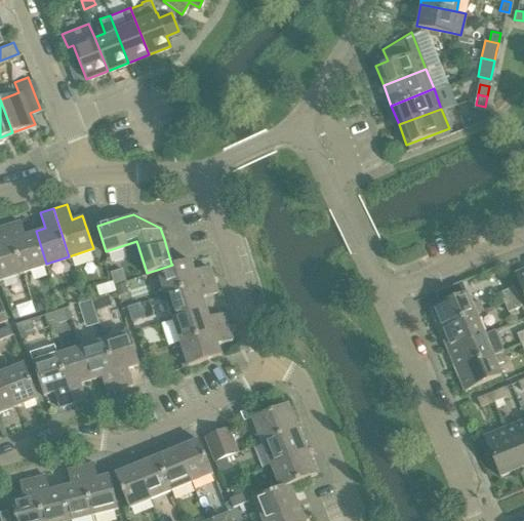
[(25,234),(19,219),(7,224),(23,271),(46,264),(36,231),(25,234)]
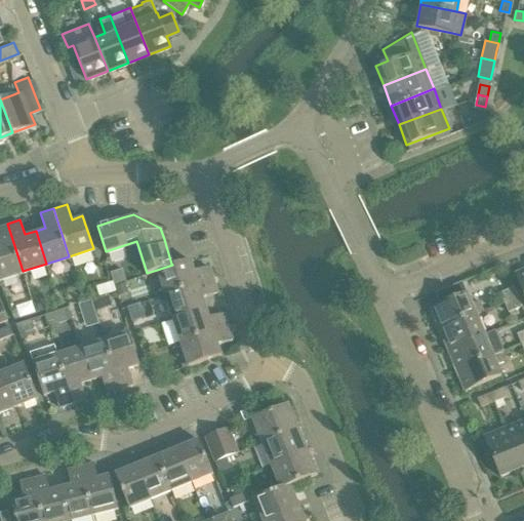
[(0,278),(23,271),(7,224),(0,226),(0,278)]
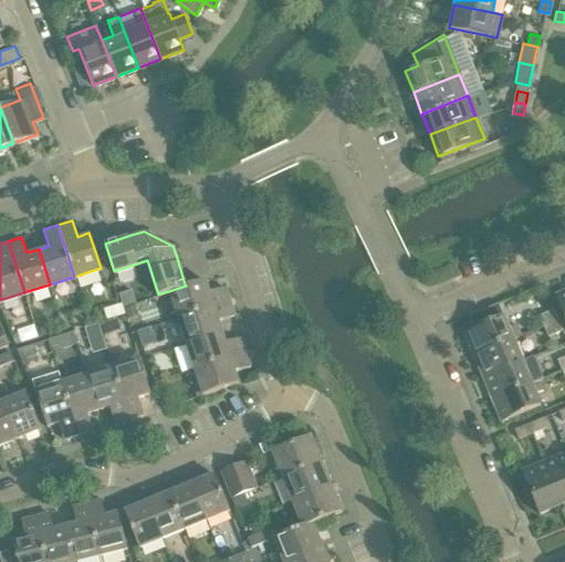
[(186,285),(169,291),(177,315),(229,299),(225,285),(213,289),(208,290),(205,278),(185,284),(186,285)]
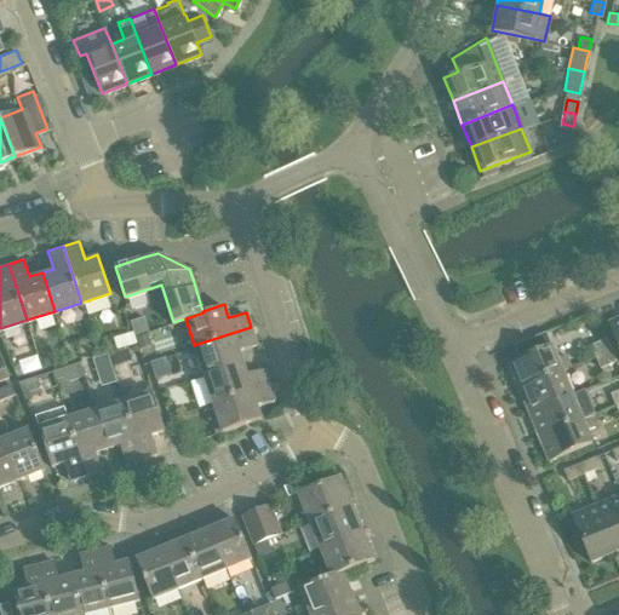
[(618,315),(607,321),(618,350),(618,315)]
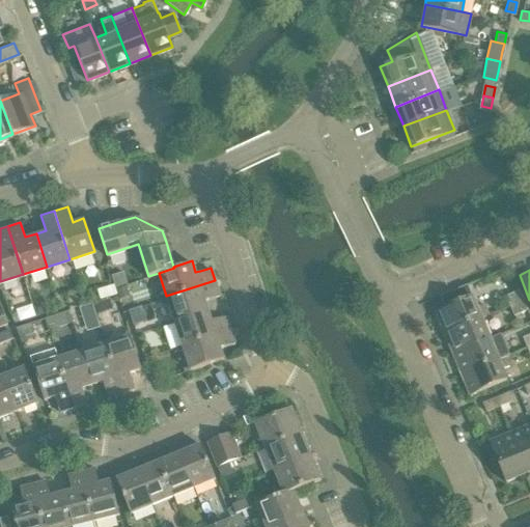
[(215,280),(166,296),(174,320),(207,309),(203,299),(219,294),(215,281),(215,280)]
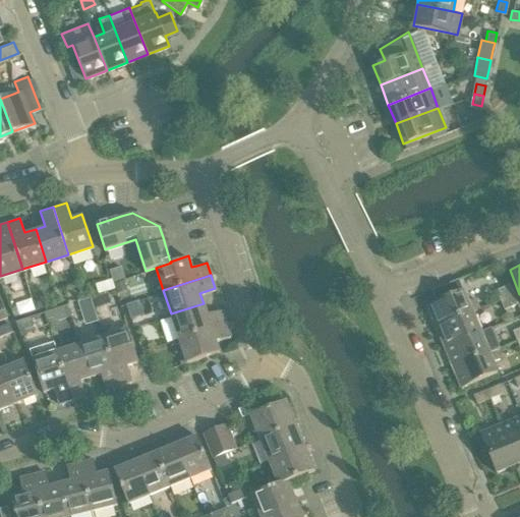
[(98,290),(113,286),(111,278),(95,282),(98,290)]
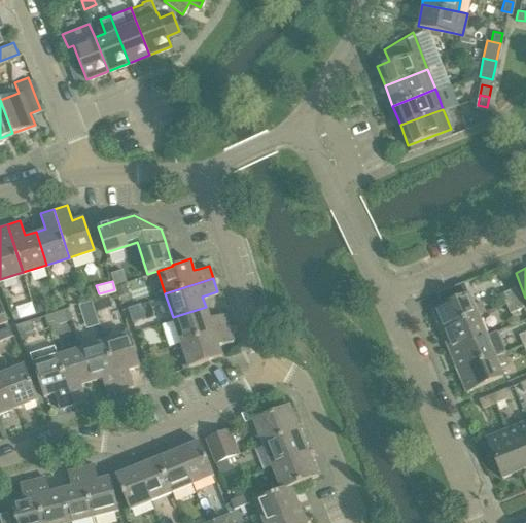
[(125,281),(114,284),(117,294),(128,290),(125,281)]
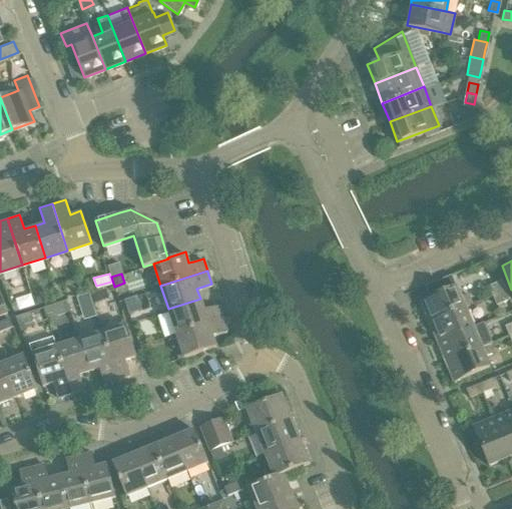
[(492,294),(505,289),(501,279),(488,284),(492,294)]
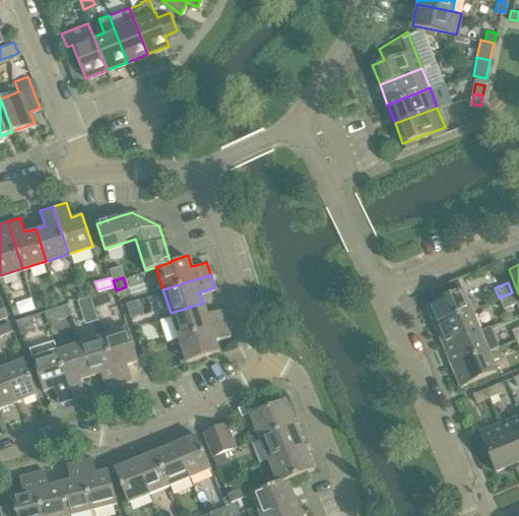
[(462,288),(426,303),(435,324),(470,309),(470,310),(477,307),(473,297),(466,300),(462,288)]
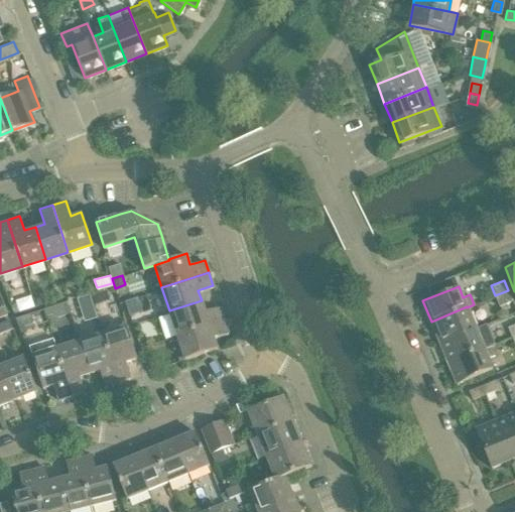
[(106,287),(90,292),(93,302),(109,297),(106,287)]
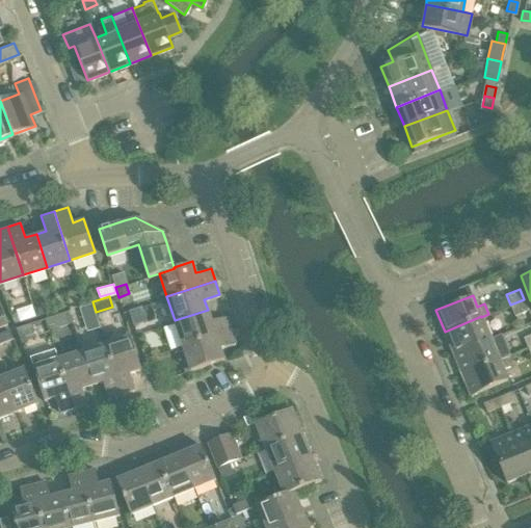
[(513,314),(527,309),(524,299),(510,305),(513,314)]
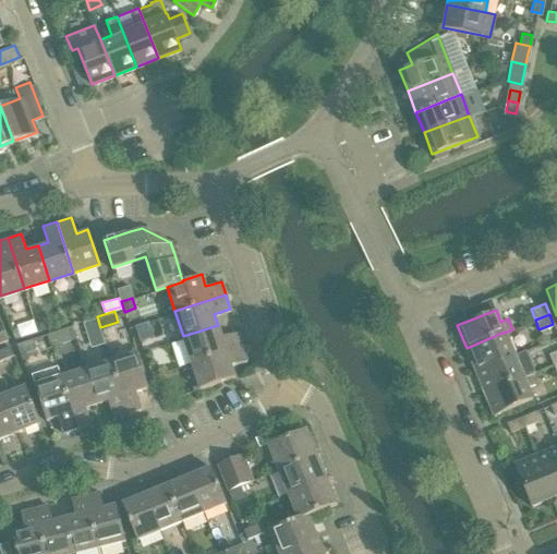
[(96,316),(83,321),(86,334),(100,329),(96,316)]
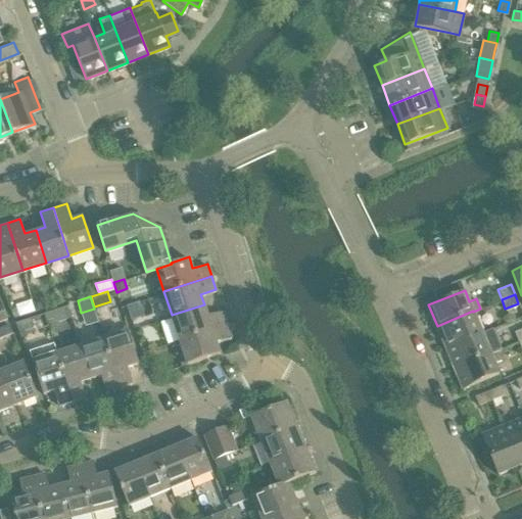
[(36,297),(31,299),(35,310),(44,305),(43,300),(36,297)]
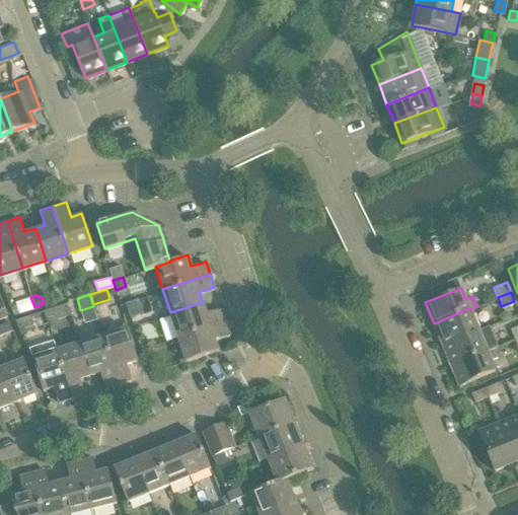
[(137,297),(126,301),(130,314),(142,311),(137,297)]
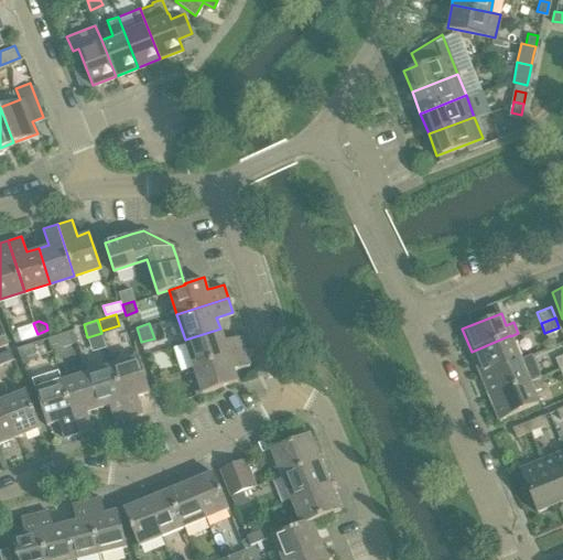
[(72,329),(55,334),(57,342),(61,346),(75,342),(72,329)]
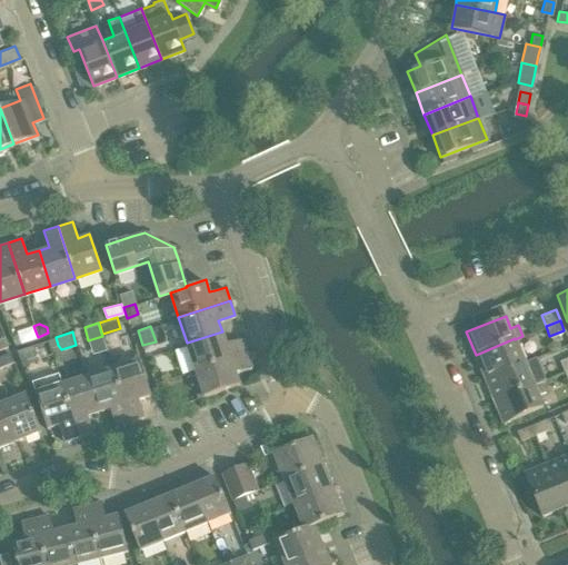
[(187,343),(175,347),(182,372),(195,367),(195,368),(247,352),(242,337),(226,343),(223,336),(222,331),(187,343)]
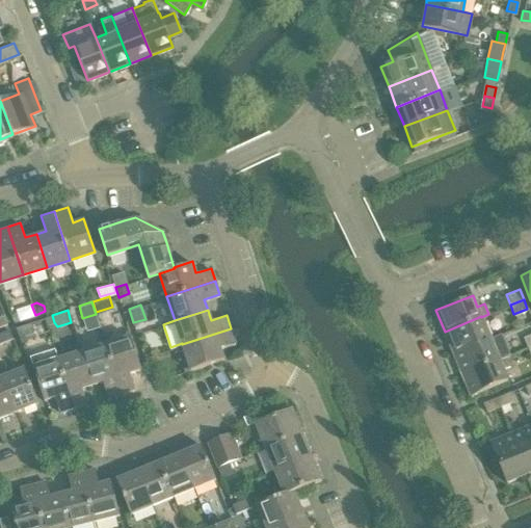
[(481,316),(445,332),(453,352),(489,337),(481,317),(481,316)]
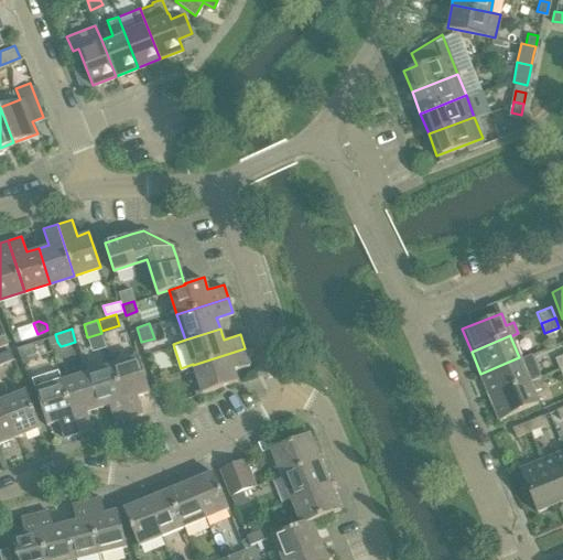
[(18,345),(17,345),(20,356),(33,352),(30,342),(18,345)]
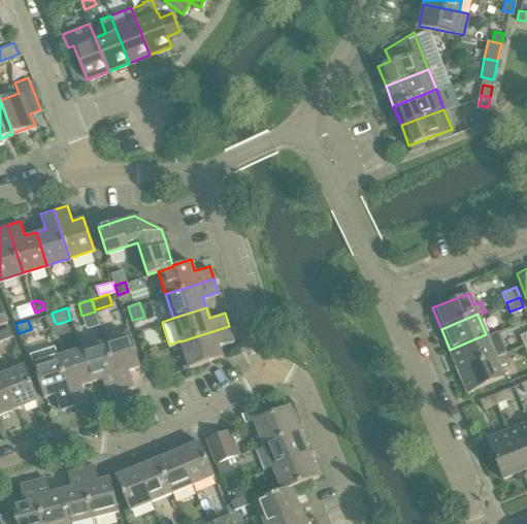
[(0,338),(12,334),(8,326),(0,329),(0,338)]
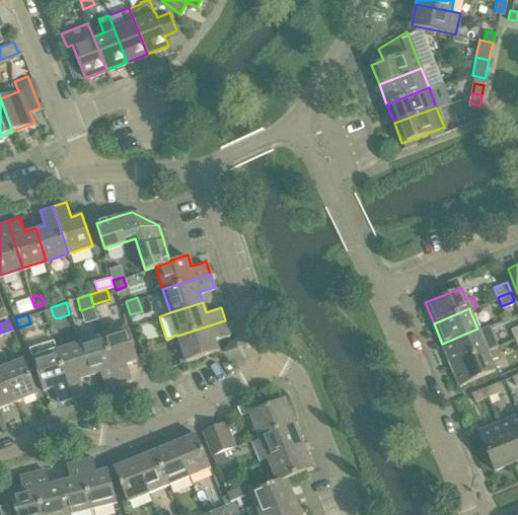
[(225,320),(177,336),(186,360),(218,350),(214,339),(229,334),(225,320)]
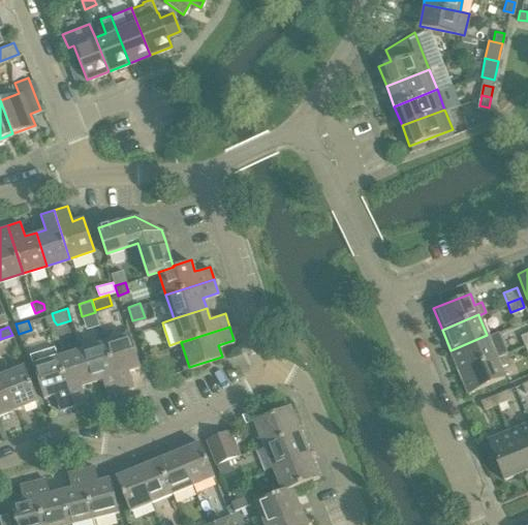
[(487,335),(451,350),(459,371),(495,356),(502,352),(507,350),(498,331),(487,335)]
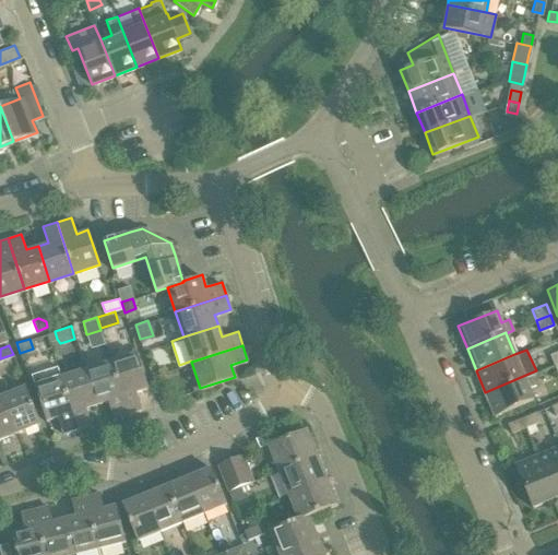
[(128,411),(141,406),(135,390),(147,387),(137,352),(111,359),(128,411)]
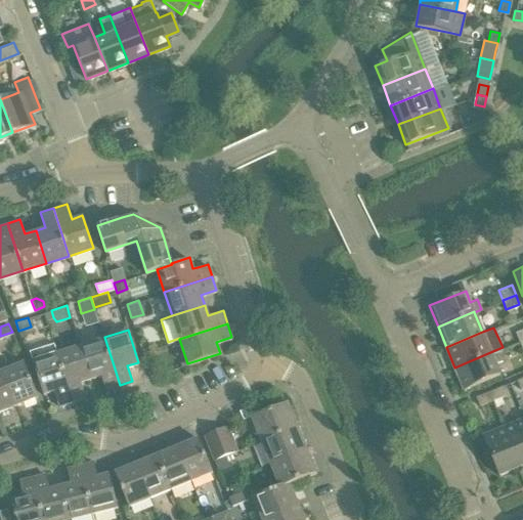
[(120,385),(104,337),(80,345),(91,378),(100,375),(105,390),(120,385)]
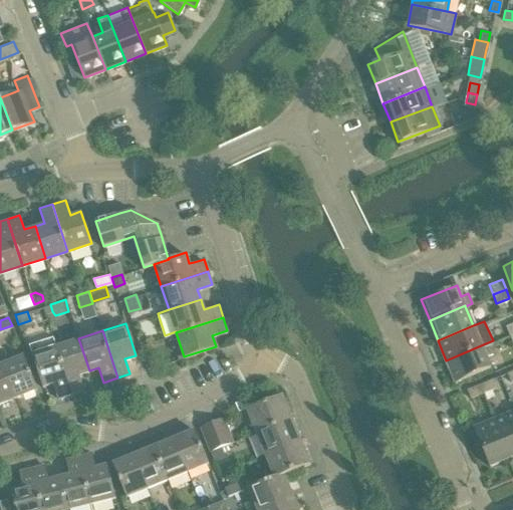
[(55,345),(52,337),(29,344),(31,353),(42,386),(52,381),(57,397),(71,393),(56,345),(55,345)]
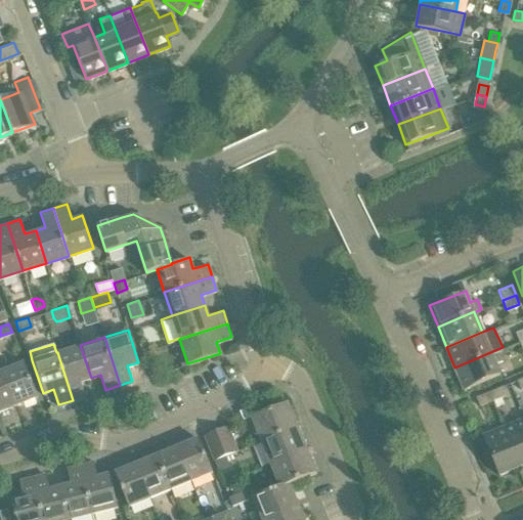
[(73,400),(85,396),(80,381),(91,378),(80,345),(57,352),(73,400)]
